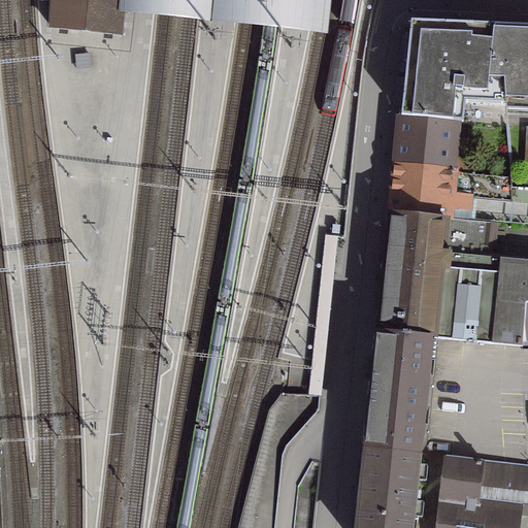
[(123,13),(124,0),(53,0),(54,2),(53,27),(121,34),(123,13)]
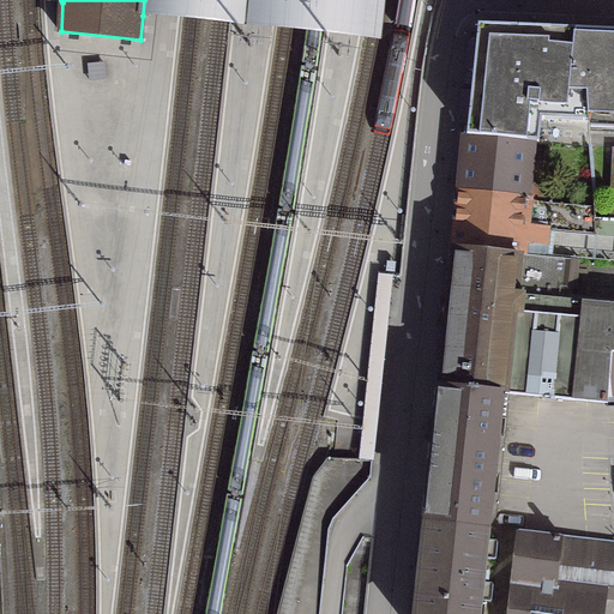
[(144,0),(143,16),(244,26),(381,41),(385,0),(144,0)]
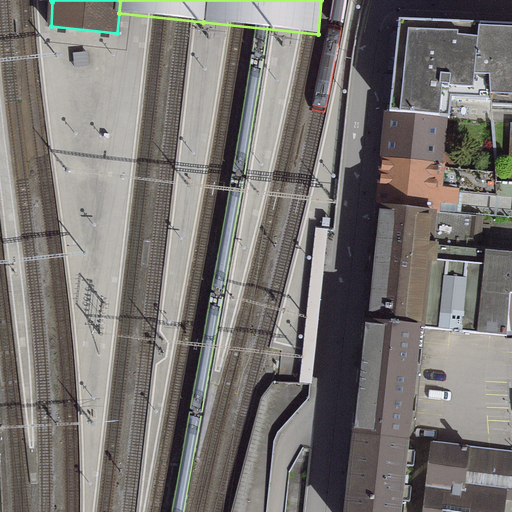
[(480,20),(399,17),(389,111),(448,117),(450,117),(452,100),(488,102),(489,74),(474,74),(480,20)]
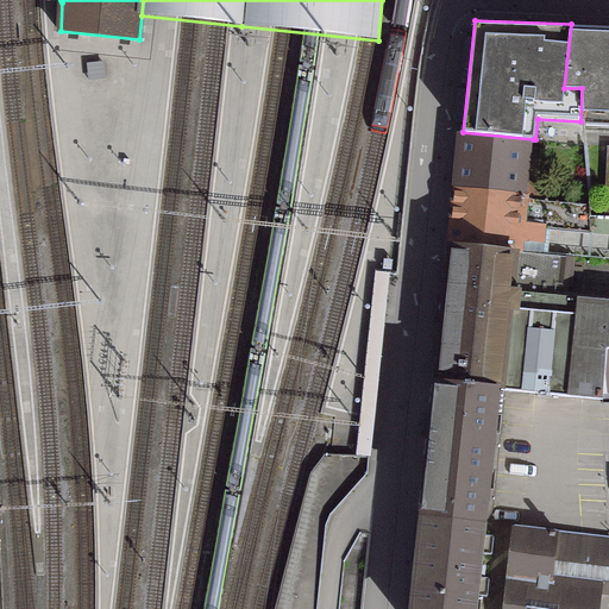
[(608,25),(571,24),(564,88),(582,88),(581,121),(608,121),(608,25)]
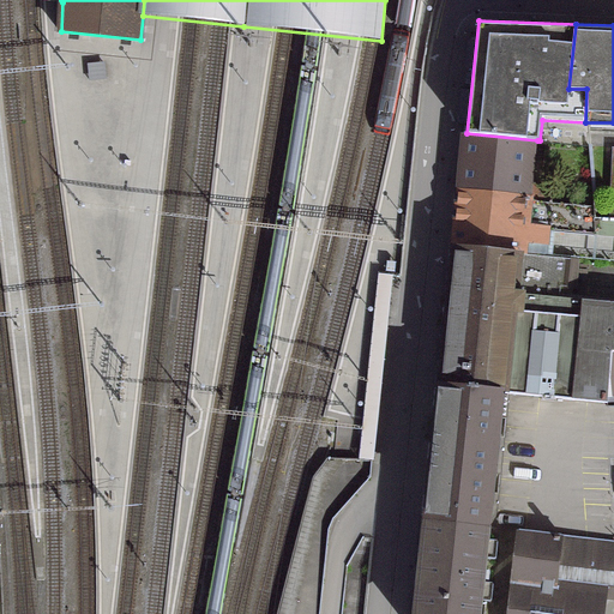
[(534,196),(537,140),(467,133),(461,188),(534,196)]
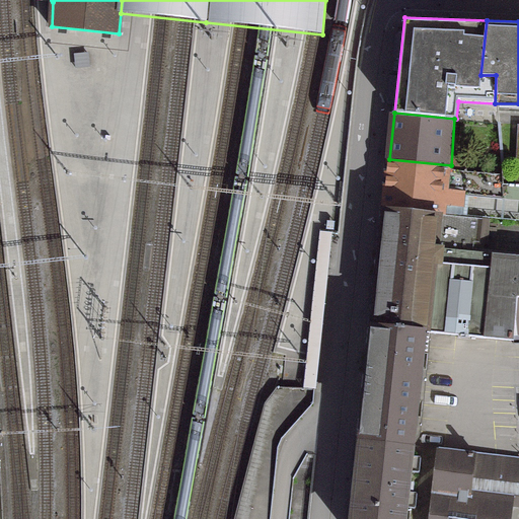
[(389,159),(383,210),(435,215),(436,205),(459,208),(460,195),(501,199),(500,175),(451,165),(389,159)]
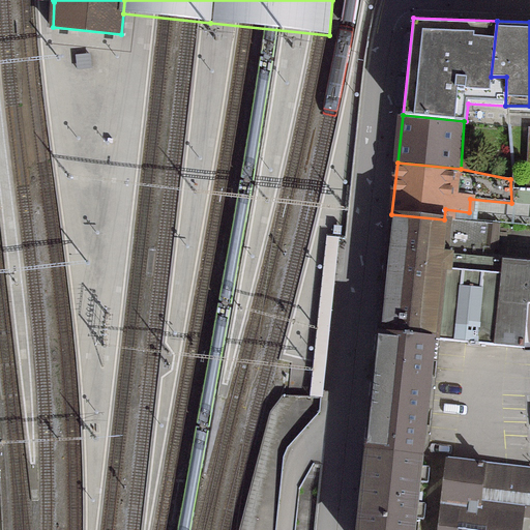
[(529,260),(472,255),(473,247),(492,249),(494,224),(444,219),(391,214),(390,229),(388,229),(386,251),(387,251),(386,263),(381,262),(379,277),(384,278),(379,333),(429,340),(429,341),(433,342),(433,340),(525,348),(525,342),(529,341),(529,260)]
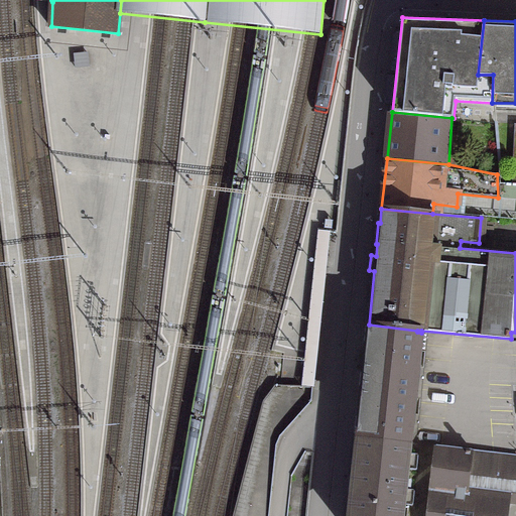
[(417,331),(369,325),(364,370),(413,375),(417,332),(417,331)]
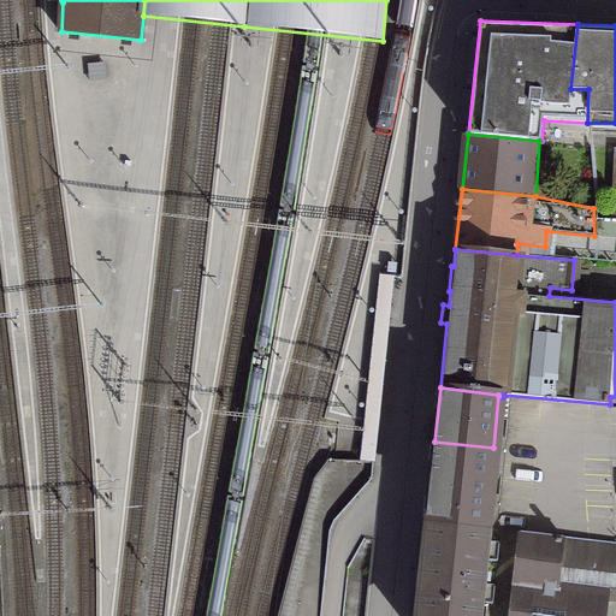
[(434,442),(426,522),(485,528),(493,448),(434,442)]
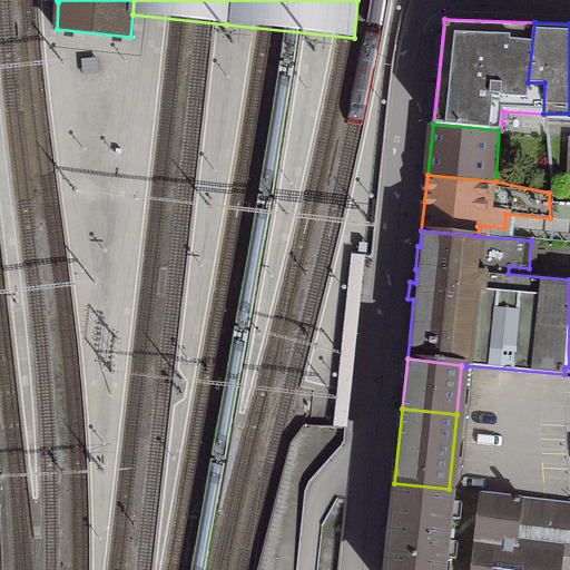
[(440,569),(443,539),(451,540),(452,531),(444,530),(449,490),(449,489),(394,483),(393,483),(384,569),(440,569)]
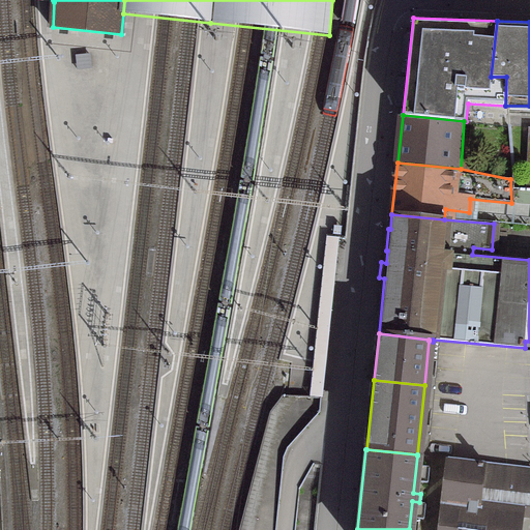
[(529,467),(446,454),(437,529),(522,529),(524,516),(529,517),(529,467)]
